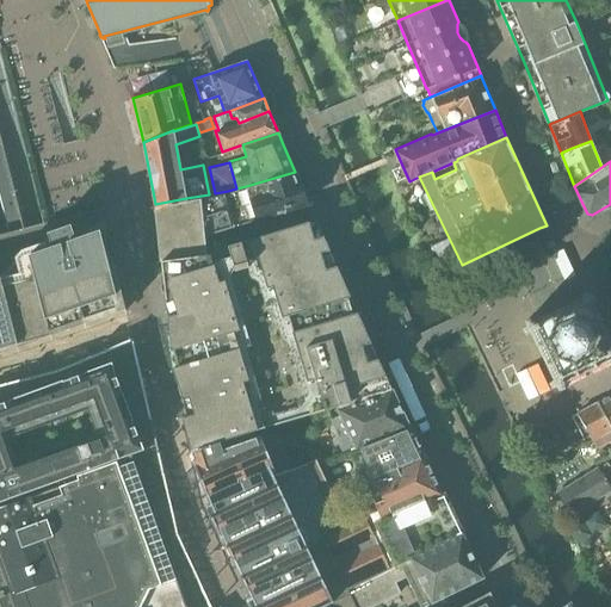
[(233,225),(308,202),(295,172),(236,189),(228,191),(229,197),(224,198),(233,225)]
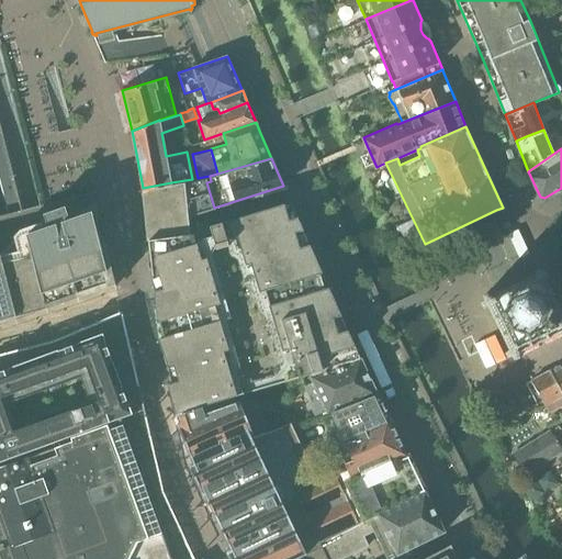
[(143,188),(148,239),(189,233),(187,215),(214,208),(206,182),(211,181),(210,176),(198,178),(192,179),(171,182),(143,188)]
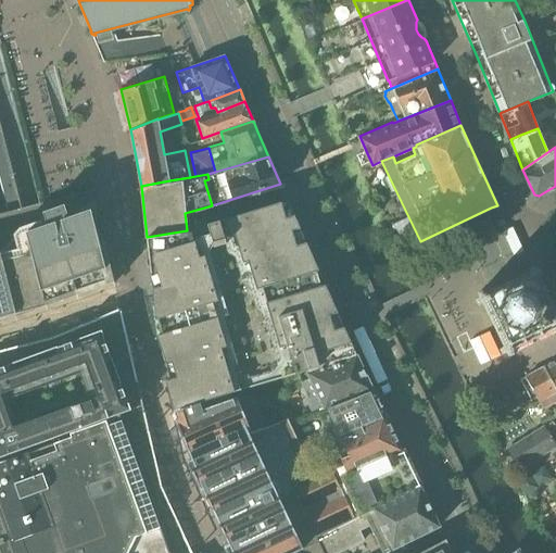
[(147,237),(154,311),(155,318),(156,329),(156,335),(166,379),(162,380),(173,410),(201,401),(204,400),(307,368),(308,371),(357,353),(319,271),(287,197),(240,213),(207,224),(207,228),(192,230),(187,230),(147,237)]
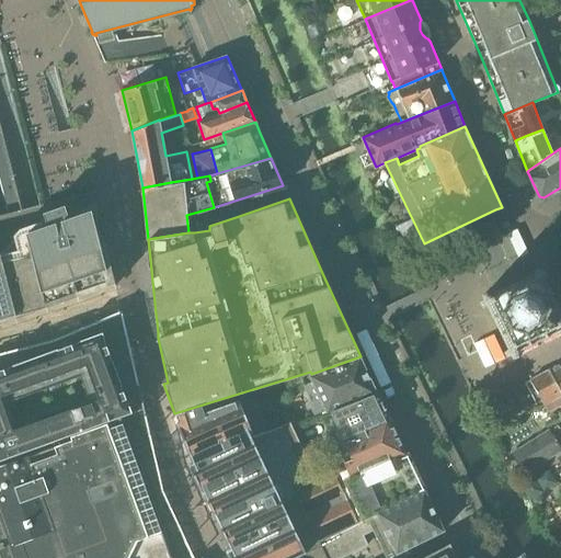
[(0,323),(116,284),(114,277),(113,272),(111,261),(95,203),(67,212),(65,205),(44,214),(45,219),(21,228),(14,236),(18,249),(1,253),(0,253),(0,323)]
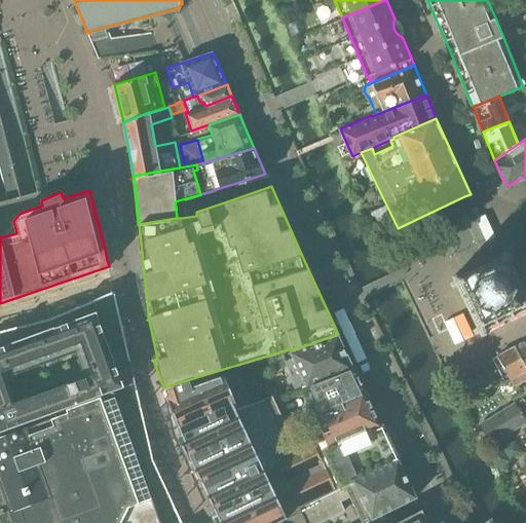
[(525,297),(523,291),(520,289),(516,283),(513,275),(514,271),(509,260),(513,258),(511,253),(506,255),(504,251),(498,253),(500,257),(459,276),(457,272),(452,275),(454,279),(450,282),(452,287),(456,285),(476,327),(472,329),(475,334),(479,332),(481,336),(486,333),(484,329),(525,309),(525,297)]
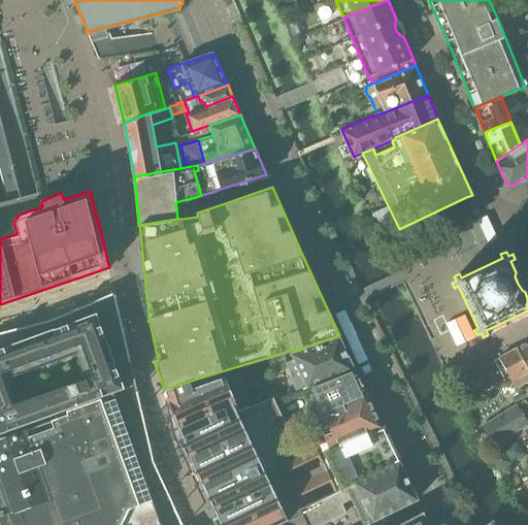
[(114,291),(106,295),(48,319),(0,331),(0,436),(112,392),(122,388),(136,383),(118,302),(117,300),(116,295),(114,291)]
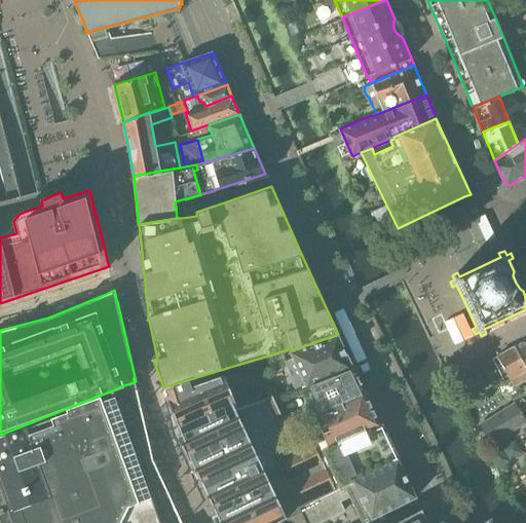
[(355,373),(338,334),(292,350),(293,356),(284,360),(291,374),(288,375),(296,391),(306,386),(306,387),(310,386),(311,387),(312,387),(312,386),(352,370),(353,373),(355,373)]
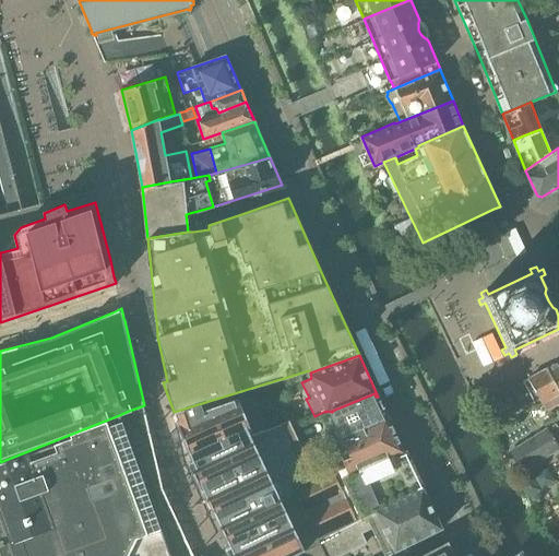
[(558,393),(558,359),(545,368),(528,377),(542,402),(558,393)]
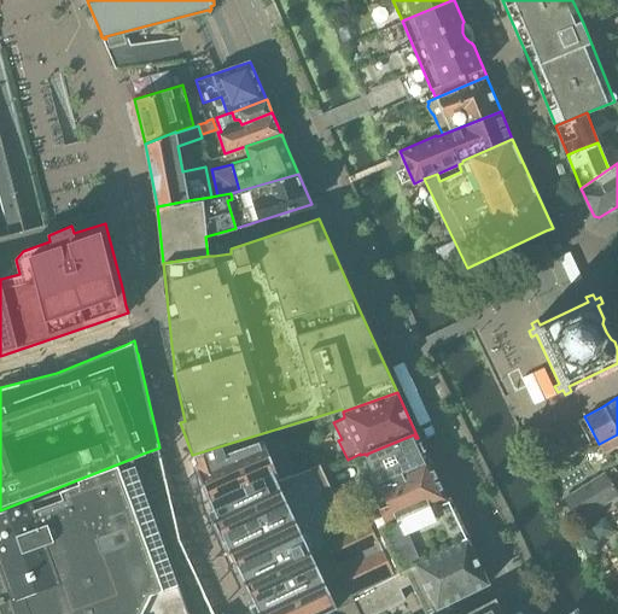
[(287,455),(287,454),(283,442),(280,443),(278,434),(227,452),(223,445),(192,455),(197,465),(196,466),(214,508),(242,495),(242,496),(278,479),(278,480),(293,473),(291,471),(295,469),(287,455)]
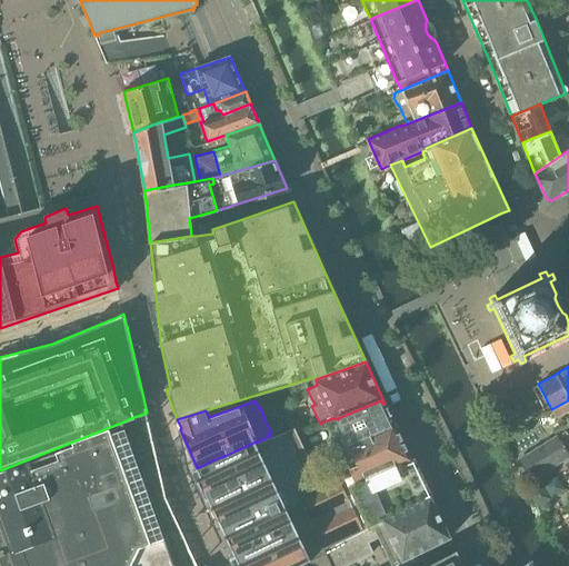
[(343,488),(363,529),(429,497),(392,419),(385,404),(382,404),(381,400),(338,418),(338,419),(337,419),(346,442),(347,444),(357,466),(349,469),(350,470),(338,476),(343,488)]
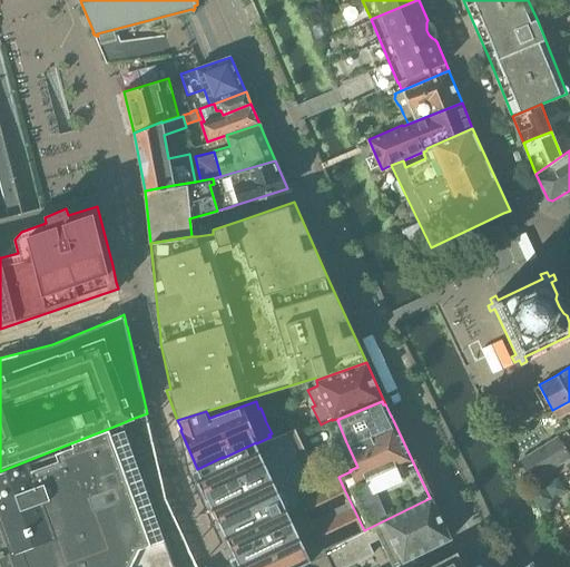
[(569,410),(569,401),(552,410),(557,418),(569,410)]
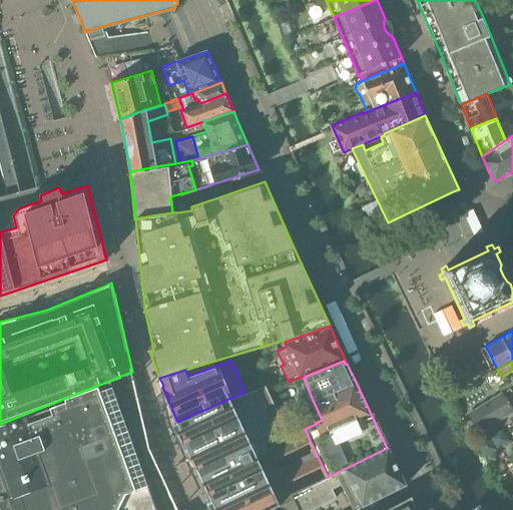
[(0,509),(177,509),(149,447),(132,372),(118,377),(109,381),(0,424),(0,509)]
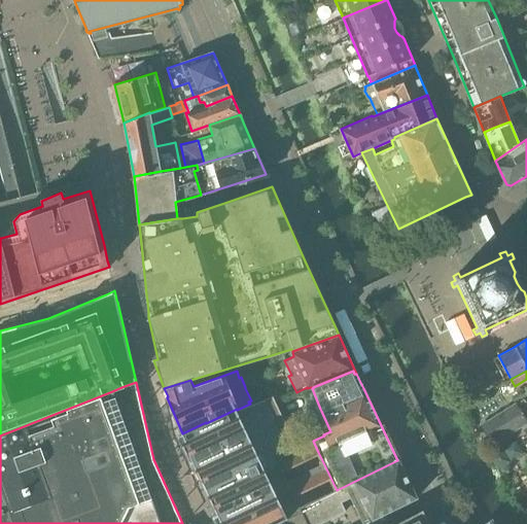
[(276,523),(302,511),(337,492),(337,490),(318,452),(313,441),(312,440),(299,446),(273,393),(250,404),(237,410),(237,409),(206,423),(206,422),(182,433),(178,435),(190,462),(192,461),(207,491),(207,490),(213,501),(216,499),(220,509),(220,510),(221,512),(213,516),(218,523),(276,523)]
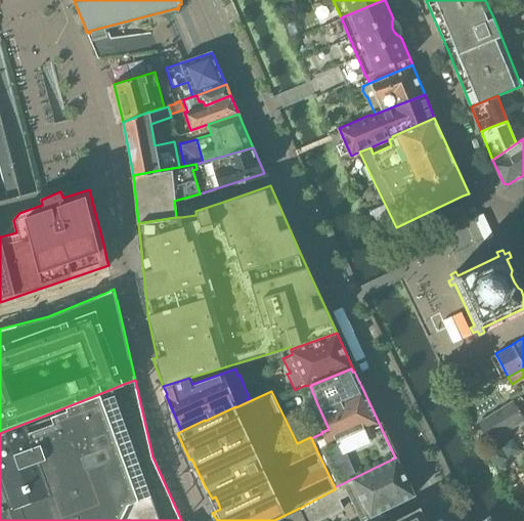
[(523,414),(523,415),(513,398),(477,422),(489,441),(523,420),(523,414)]
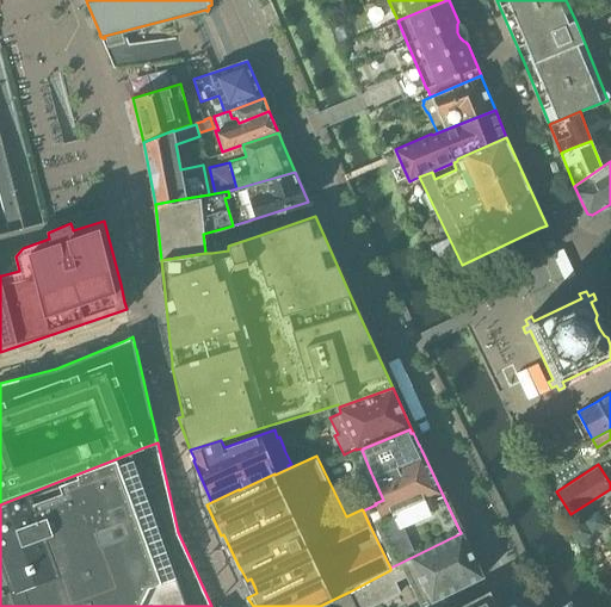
[(461,533),(390,568),(390,570),(396,580),(407,575),(421,605),(482,576),(461,533)]
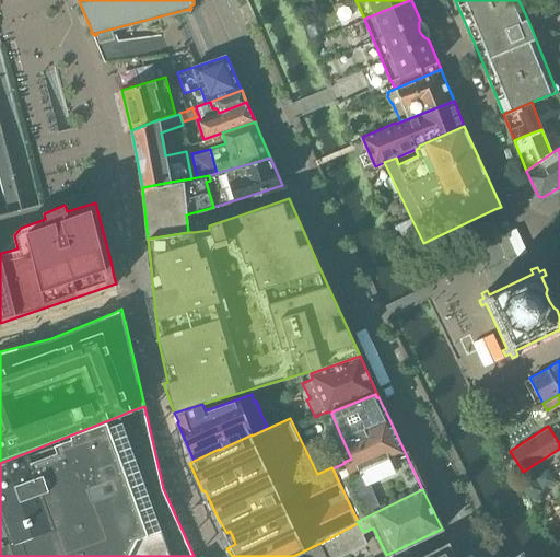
[(368,543),(363,532),(358,523),(321,543),(327,556),(338,556),(368,543)]
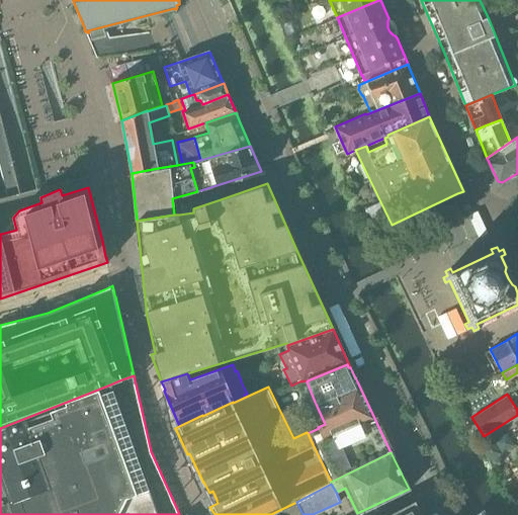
[(422,514),(415,501),(386,514),(422,514)]
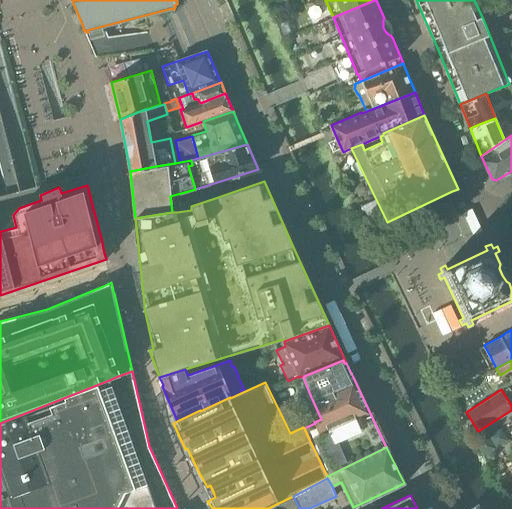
[(299,508),(293,496),(268,508),(299,508)]
